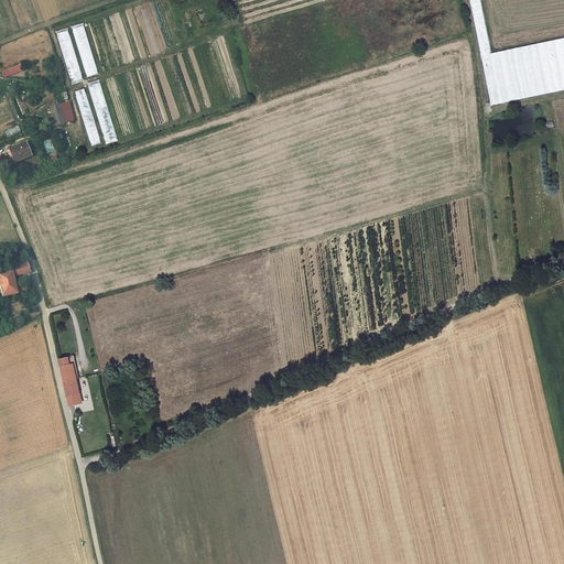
[(475,14),(490,104),(563,89),(563,38),(490,51),(484,13),(475,14)]
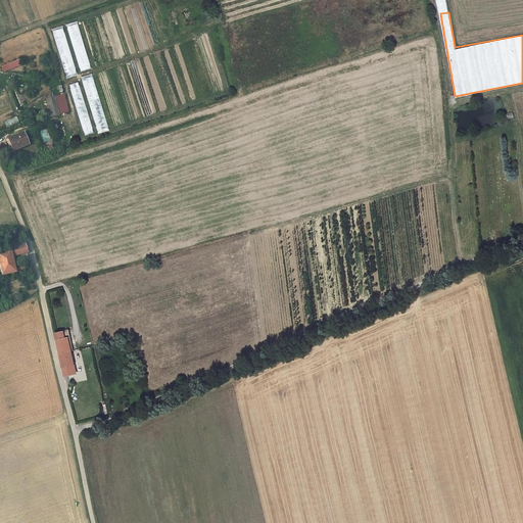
[(91,68),(79,24),(68,26),(81,72),(91,68)]
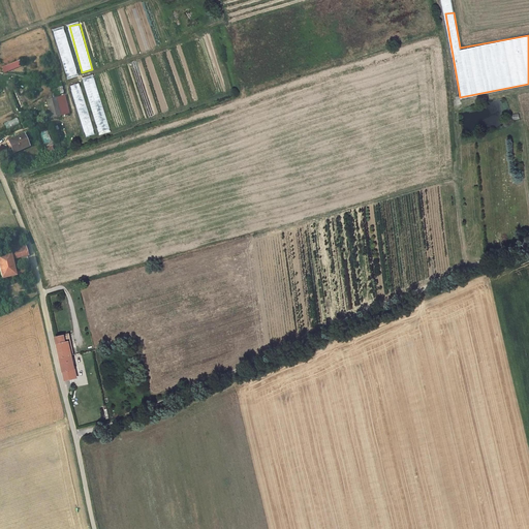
[(78,73),(65,28),(55,31),(67,76),(78,73)]
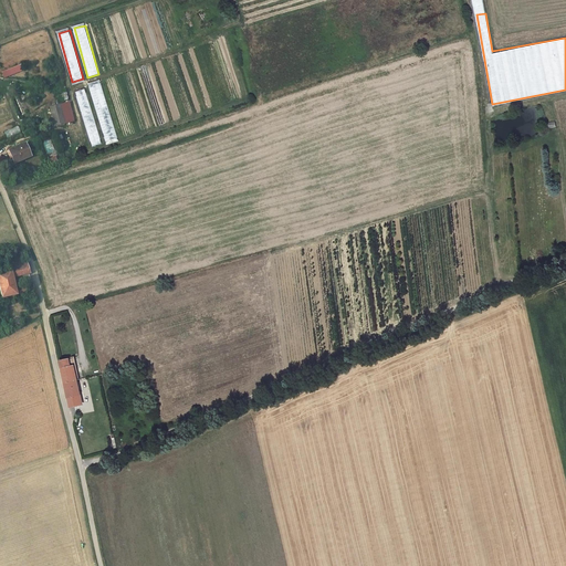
[(21,65),(2,72),(4,77),(23,70),(21,65)]
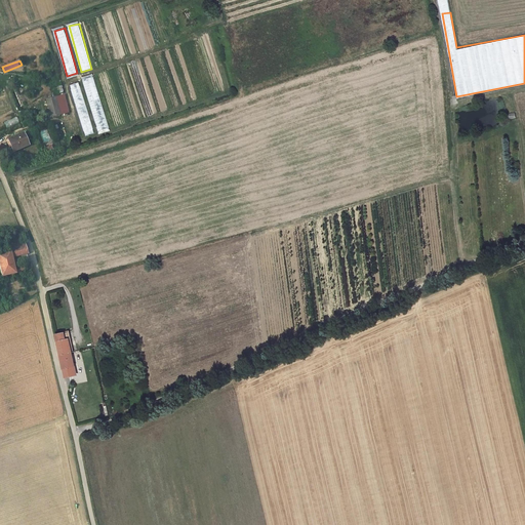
[(82,80),(97,132),(110,129),(94,76),(82,80)]
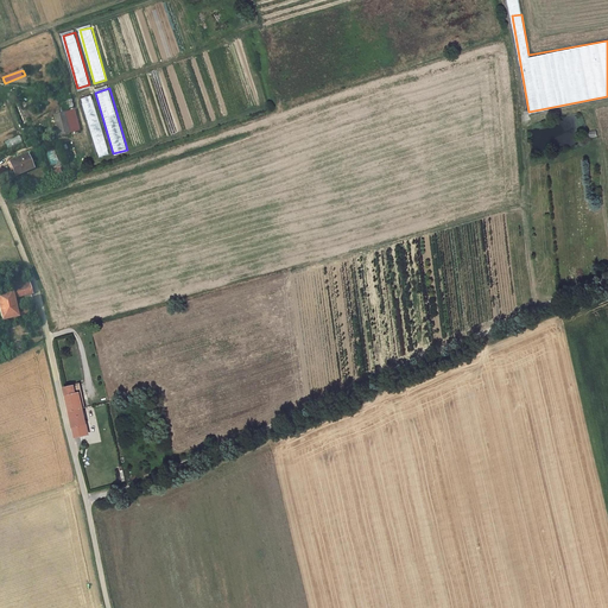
[(109,156),(94,95),(83,97),(97,151),(97,150),(100,158),(109,156)]
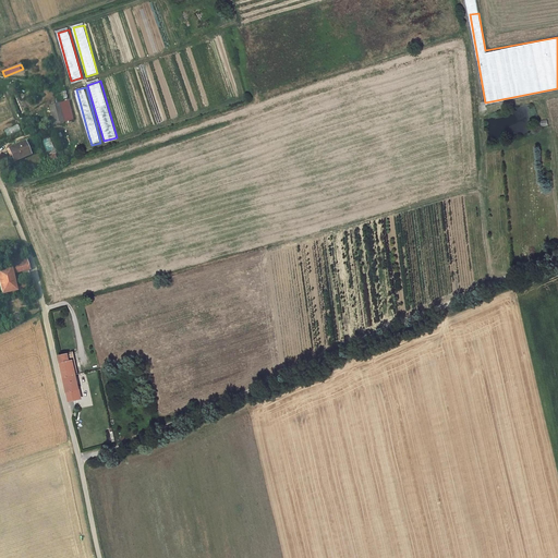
[(59,104),(49,106),(53,122),(63,120),(59,104)]
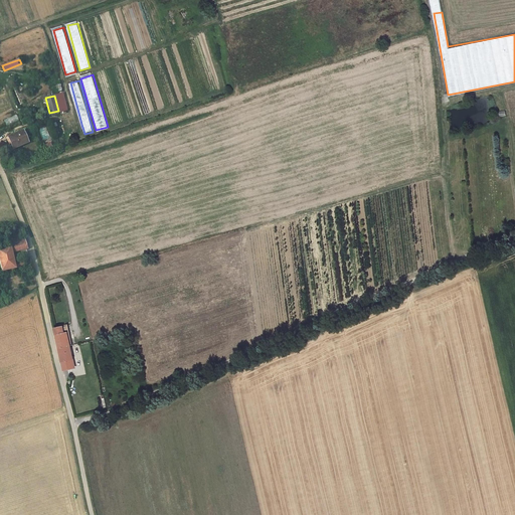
[(6,126),(19,119),(16,115),(4,121),(6,126)]
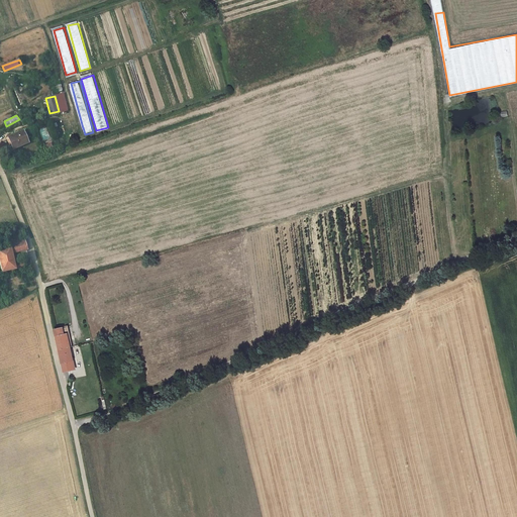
[(23,130),(8,137),(10,142),(11,141),(14,148),(28,142),(23,130)]
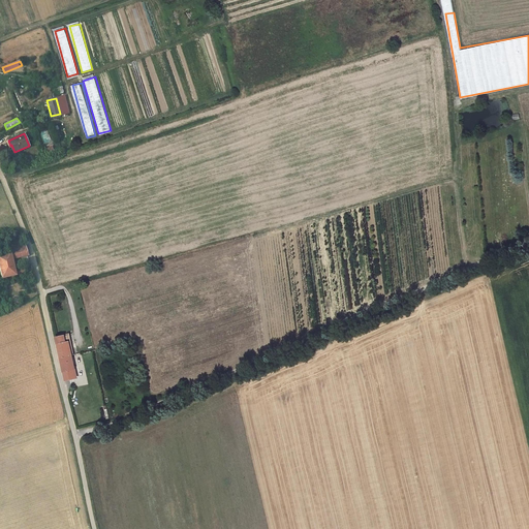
[(28,255),(25,243),(7,248),(8,253),(10,252),(12,258),(28,255)]
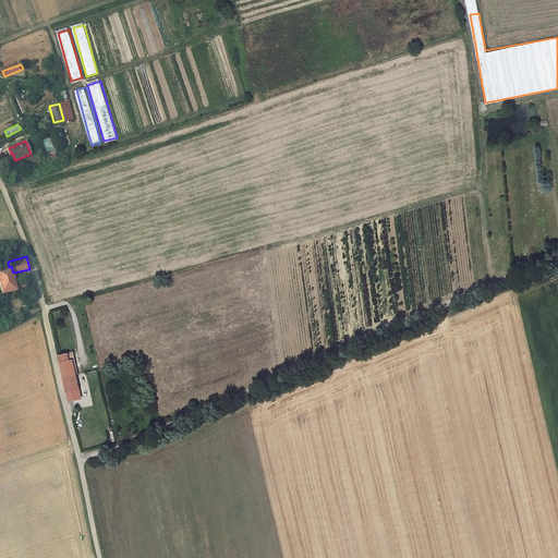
[(9,267),(0,268),(0,283),(2,293),(16,290),(15,286),(13,273),(11,266),(9,267)]
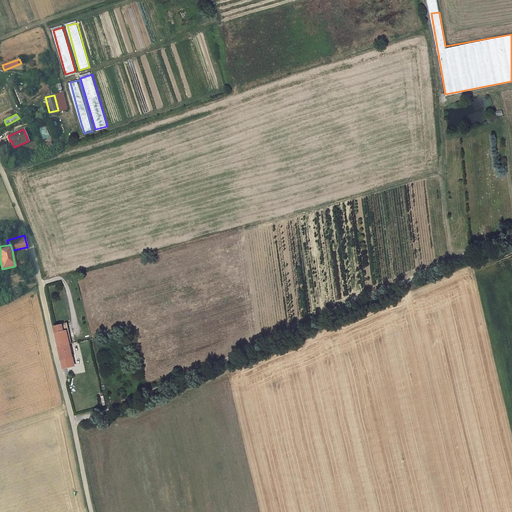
[(69,344),(65,324),(55,326),(59,346),(69,344)]
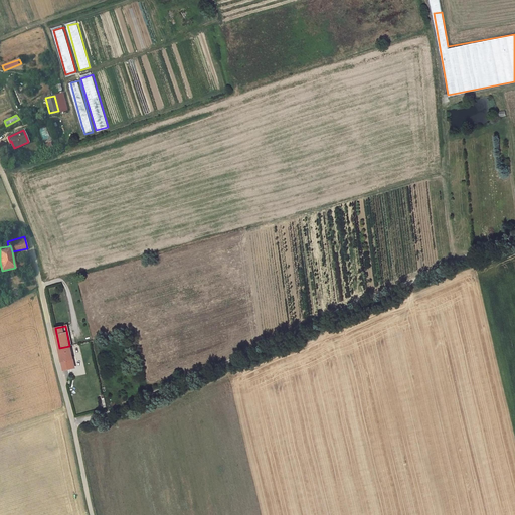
[(69,346),(59,348),(64,370),(74,368),(69,346)]
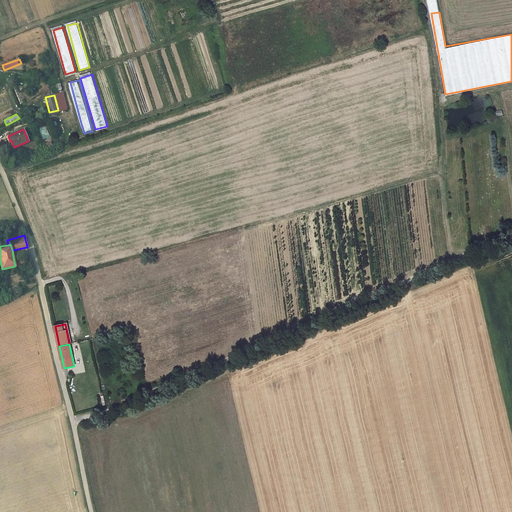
All buildings are outlined.
